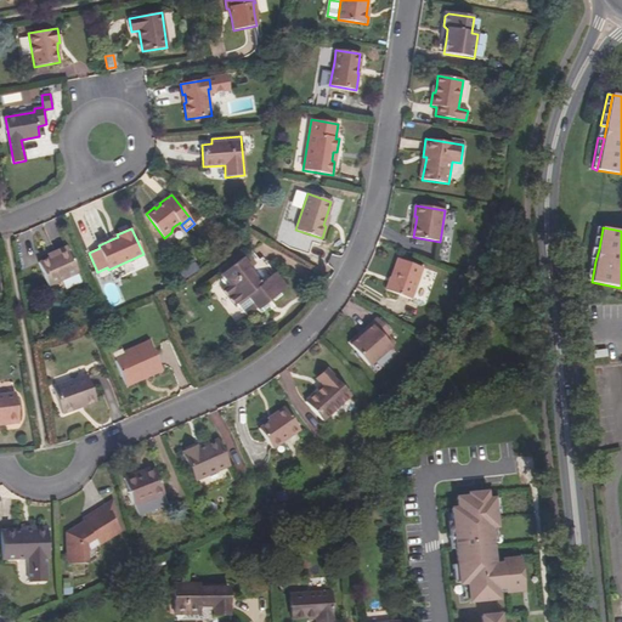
[(264,241),(255,236),(247,242),(249,252),(264,241)]
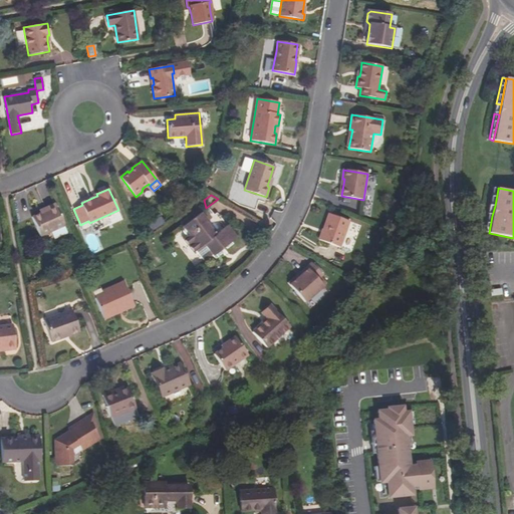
[(40,236),(48,233),(64,226),(55,204),(44,208),(45,211),(40,214),(32,217),(40,236)]
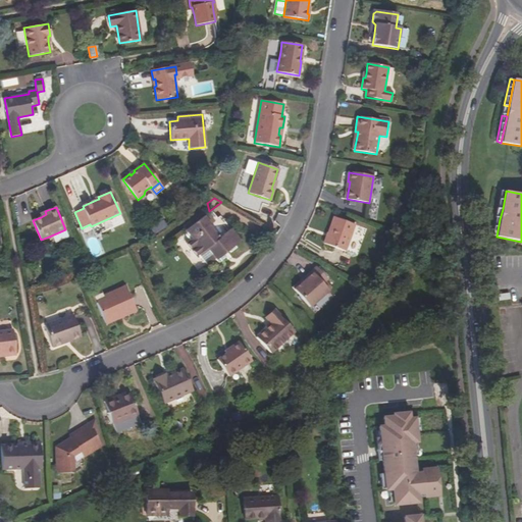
[(206,265),(214,259),(216,260),(218,263),(225,258),(223,255),(240,242),(230,229),(229,230),(224,224),(226,223),(221,216),(213,222),(206,214),(202,217),(201,218),(185,230),(183,232),(190,241),(186,244),(196,257),(198,255),(206,265)]
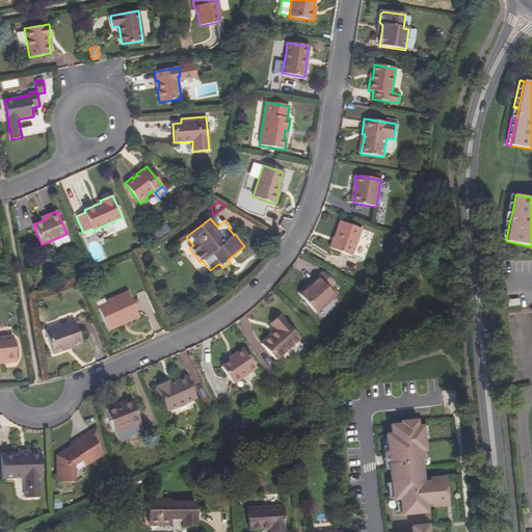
[(186,232),(188,235),(205,222),(202,219),(186,232)]
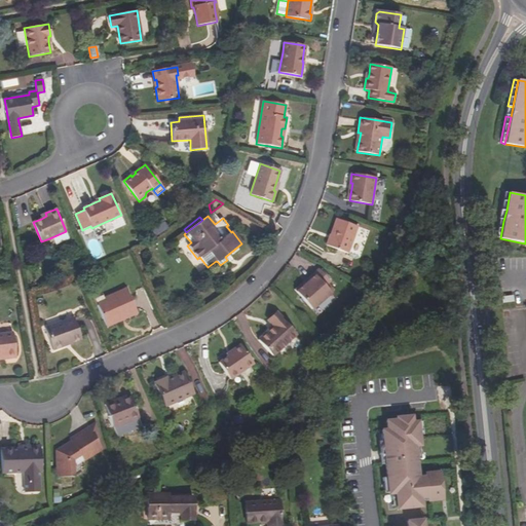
[(357,226),(336,219),(327,246),(347,253),(357,226)]
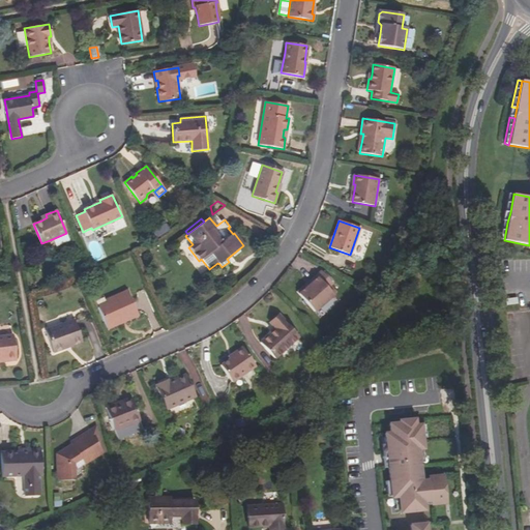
[(499,239),(504,240),(507,223),(503,222),(499,239)]
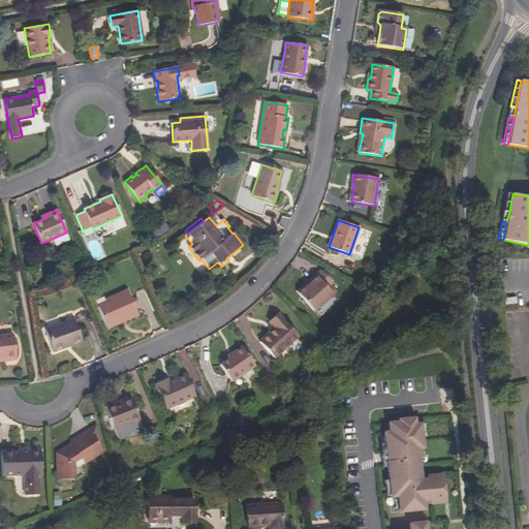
[(312,281),(299,294),(314,311),(333,294),(327,287),(332,282),(320,270),(309,279),(312,281)]
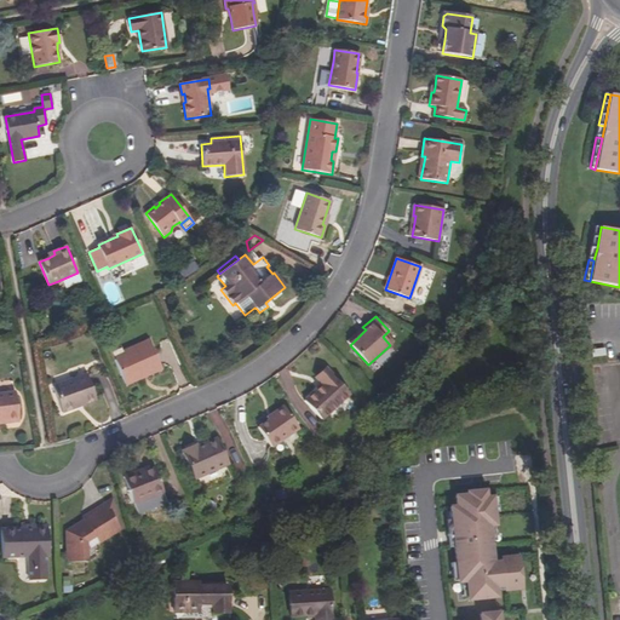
[(366,329),(362,327),(346,342),(350,345),(366,329)]
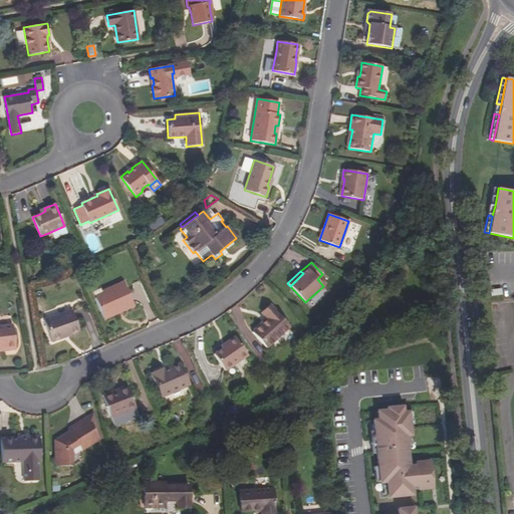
[(116,314),(115,311),(133,304),(123,282),(102,291),(104,294),(94,298),(104,319),(116,314)]
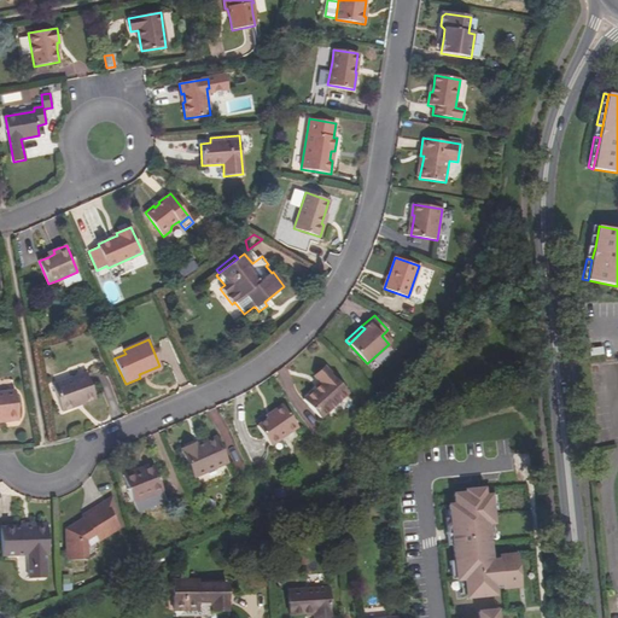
[(140,378),(161,368),(159,366),(139,374),(140,378)]
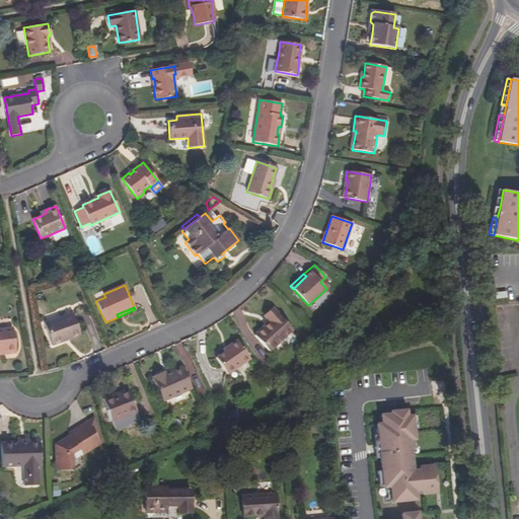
[(264,315),(266,317),(274,310),(272,308),(264,315)]
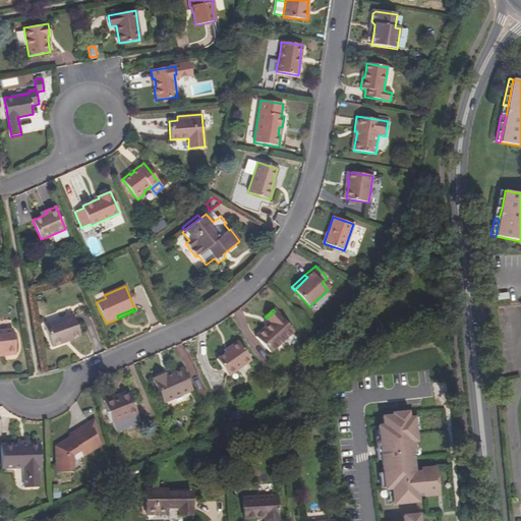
[(293,331),(275,311),(267,319),(271,324),(256,337),(270,352),(293,331)]
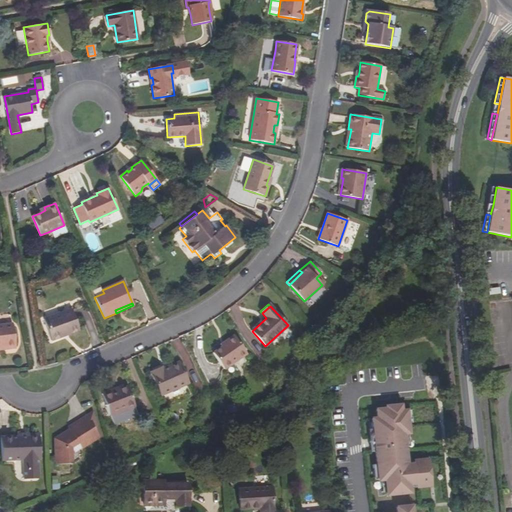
[(72,310),(44,319),(51,341),(79,331),(72,310)]
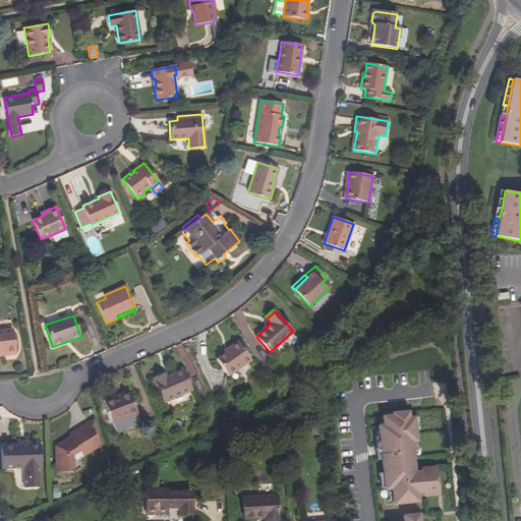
[(0,353),(5,353),(5,356),(16,354),(13,331),(0,332),(0,353)]
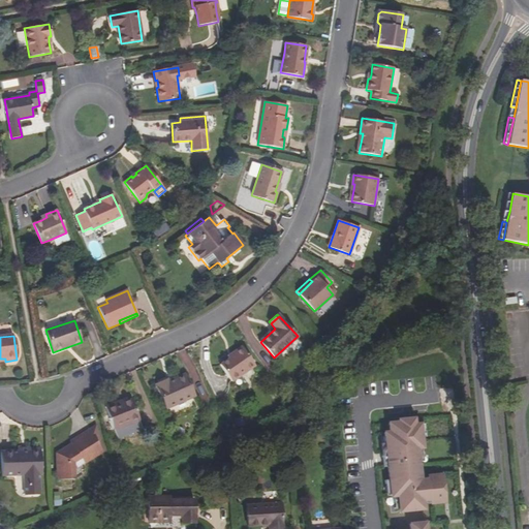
[(234,352),(235,355),(229,359),(220,366),(231,381),(255,366),(242,347),(234,352)]
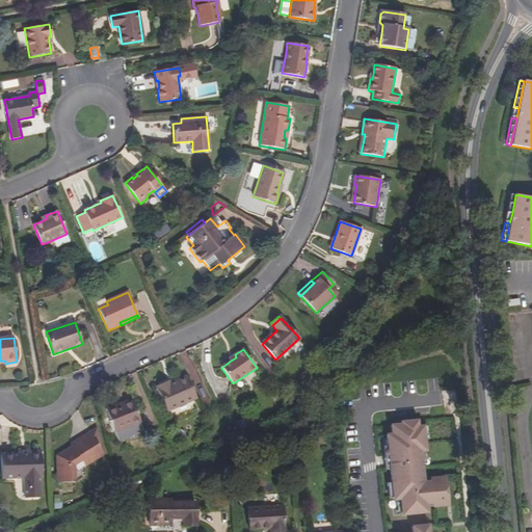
[(168,410),(184,403),(194,399),(186,377),(169,384),(167,382),(157,387),(168,410)]
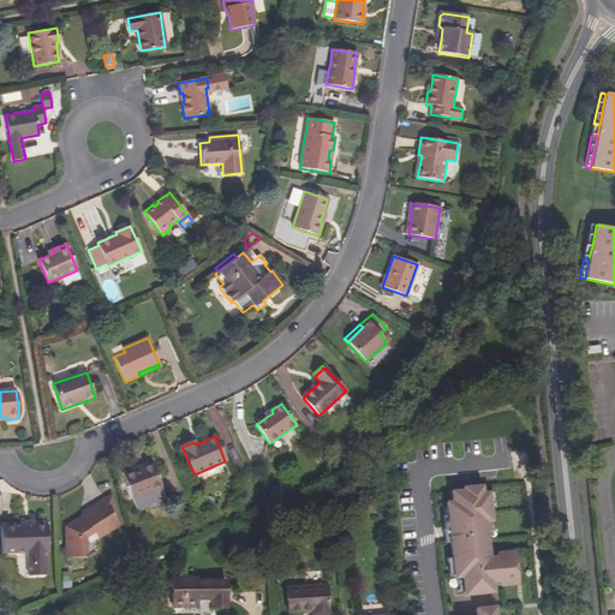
[(513,469),(527,467),(527,451),(512,452),(513,469)]
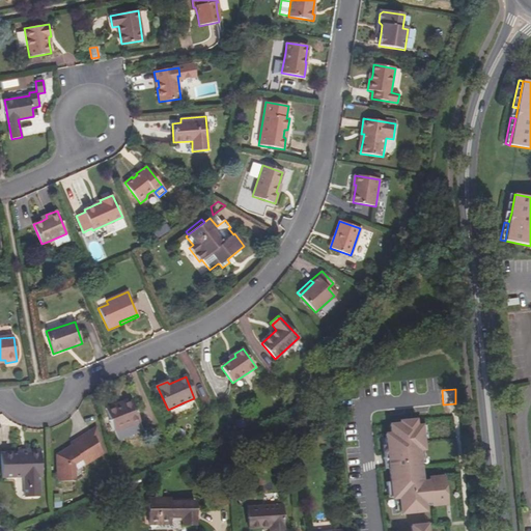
[(123,404),(116,408),(115,406),(106,409),(114,431),(140,421),(132,401),(123,404)]
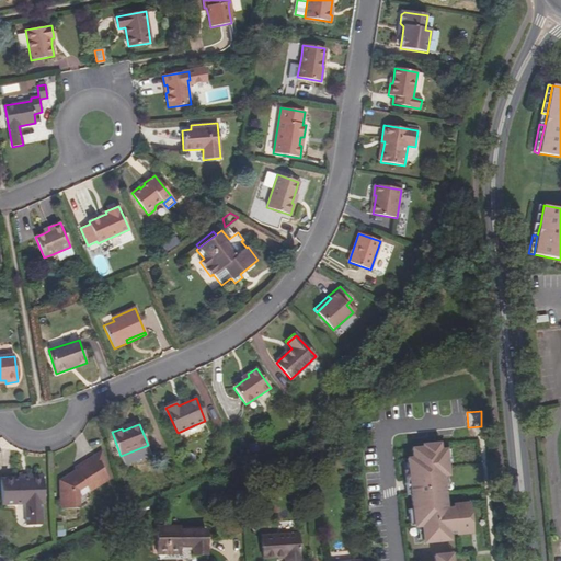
[(422,542),(448,540),(448,531),(455,530),(455,534),(470,533),(468,504),(451,505),(451,508),(445,508),(444,489),(442,474),(446,474),(447,474),(446,462),(445,448),(439,449),(439,443),(422,444),(423,447),(412,448),(413,457),(408,458),(408,469),(410,482),(404,482),(405,494),(411,494),(412,508),(408,508),(408,513),(412,512),(413,525),(413,526),(418,526),(421,525),(422,541),(422,542)]
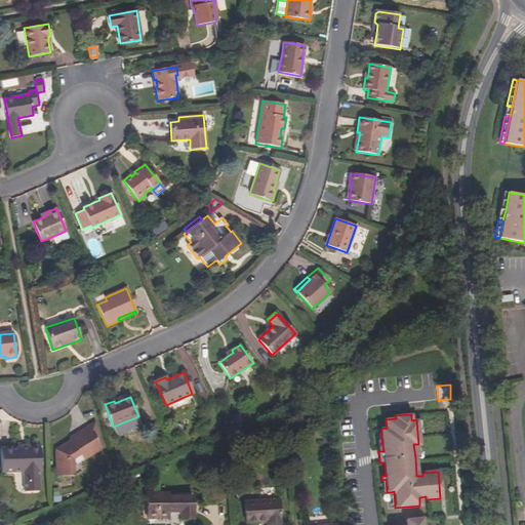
[(98,435),(94,422),(77,434),(78,436),(72,441),(55,450),(56,477),(73,477),(73,459),(80,454),(84,460),(103,448),(95,438),(98,435)]
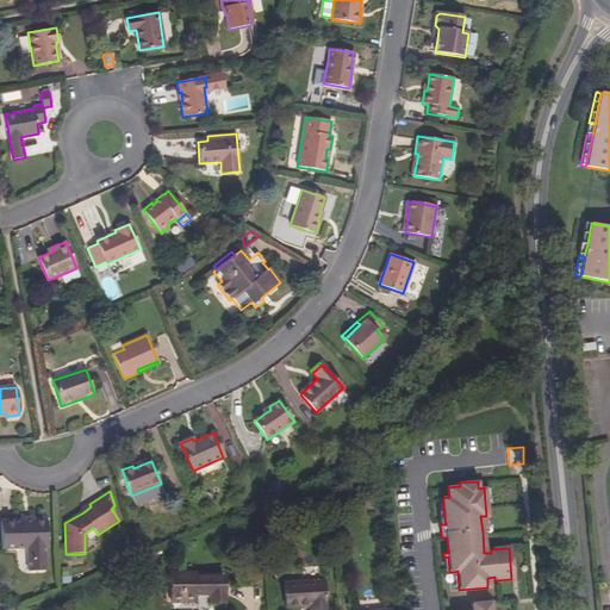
[(32,518),(32,521),(20,522),(1,522),(1,549),(27,548),(27,572),(45,571),(45,547),(48,547),(47,517),(32,518)]
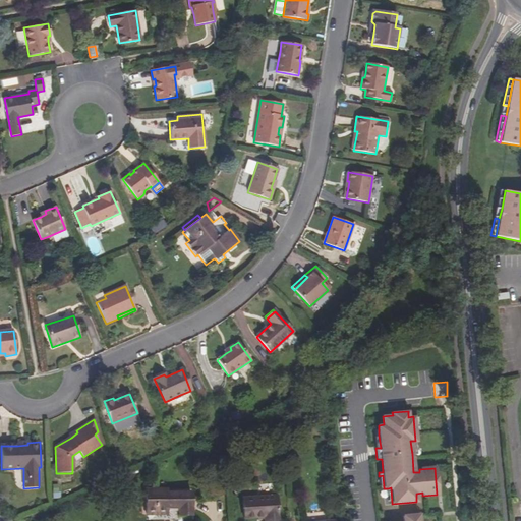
[(147,488),(147,515),(156,515),(156,509),(168,509),(178,509),(178,515),(191,516),(190,493),(172,493),(168,493),(167,488),(147,488)]
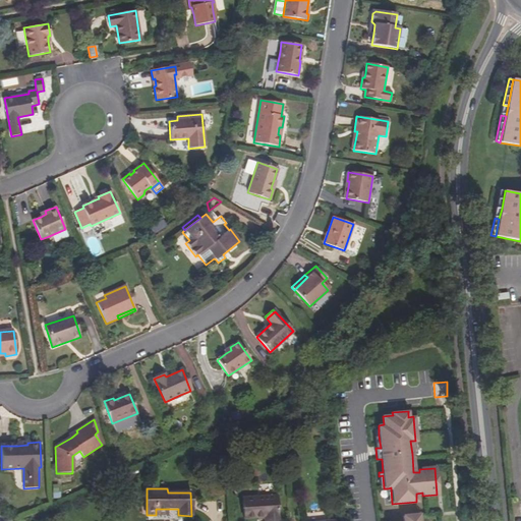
[(265,520),(278,520),(277,496),(243,499),(244,518),(265,517),(265,520)]
